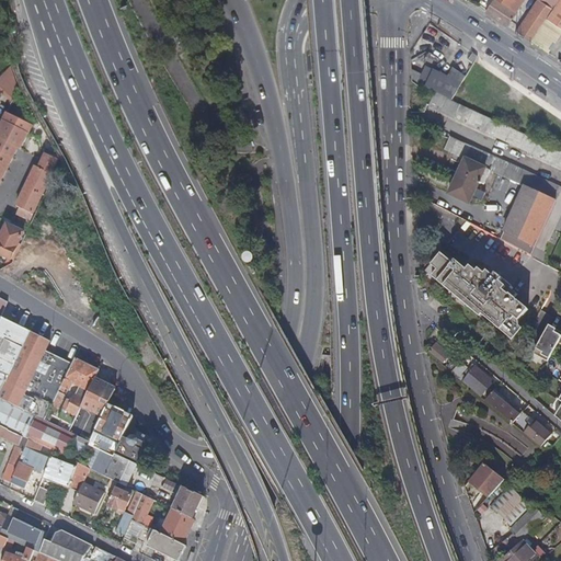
[(497,0),(492,0),(485,11),(507,26),(516,13),(515,12),(517,9),(516,7),(514,10),(497,0)]
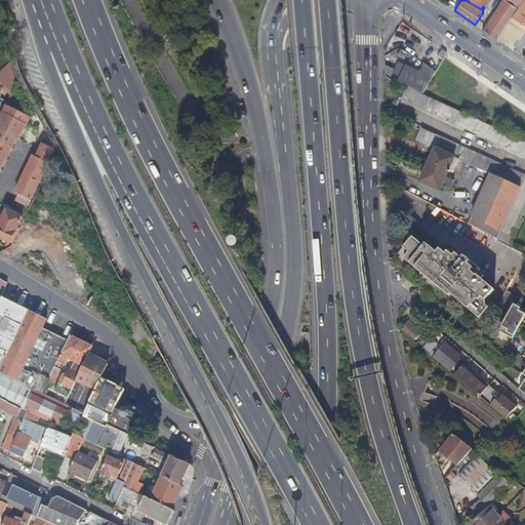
[(506,0),(485,32),(497,40),(523,0),(466,0),(481,9),(483,6),(486,0),(506,0)]
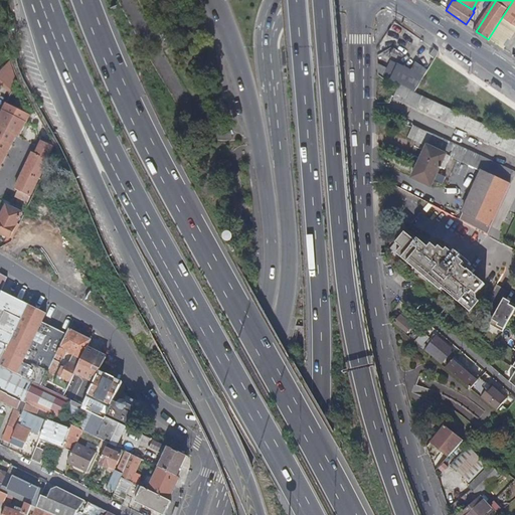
[(514,25),(514,0),(503,18),(514,25)]
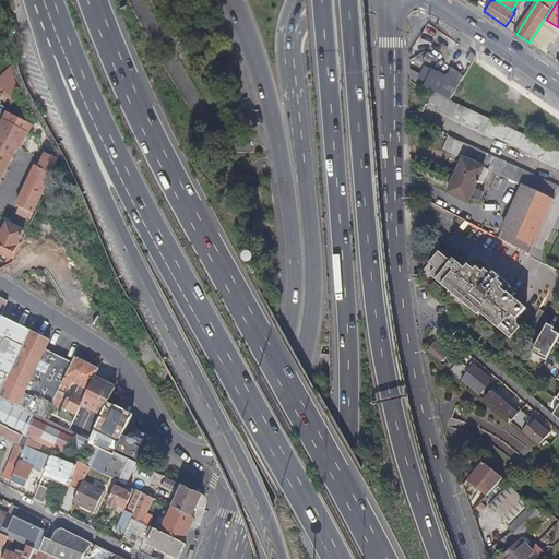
[(463,78),(448,68),(442,75),(421,66),(414,85),(450,100),(463,78)]
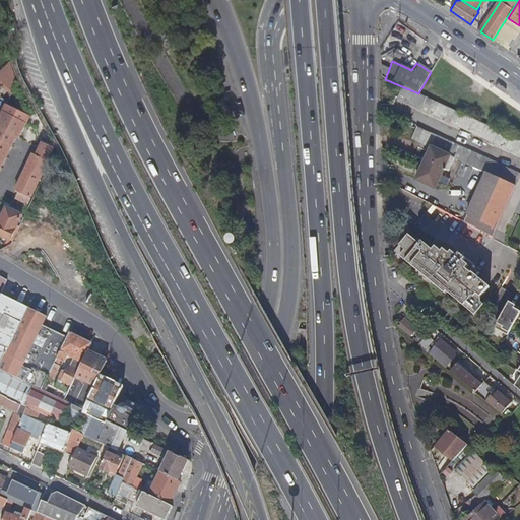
[(0,71),(0,82),(11,92),(21,81),(5,66),(0,71)]
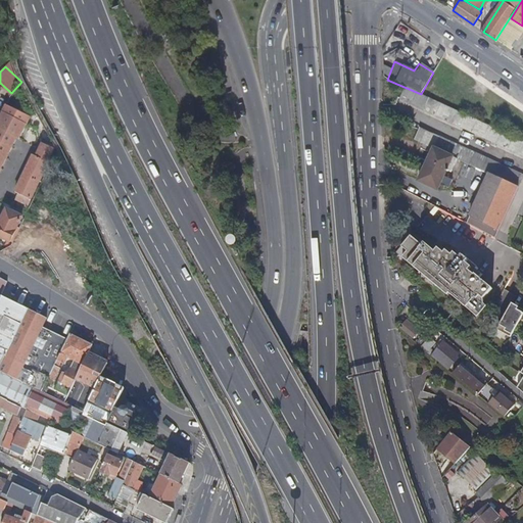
[(474,136),(522,157),(522,142),(403,88),(402,90),(397,100),(415,108),(440,120),(448,124),(474,136)]
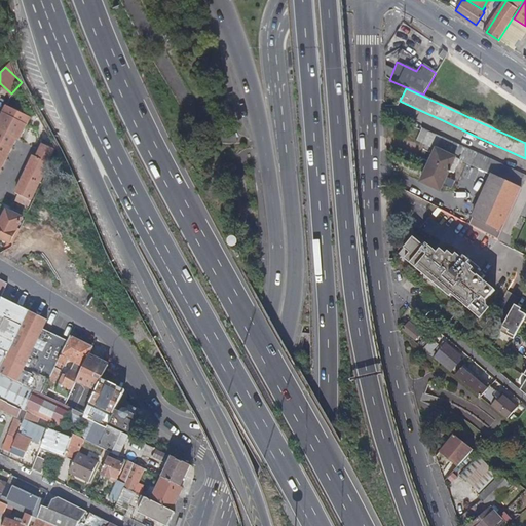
[(0,171),(16,139),(19,140),(27,125),(2,113),(0,117),(0,171)]
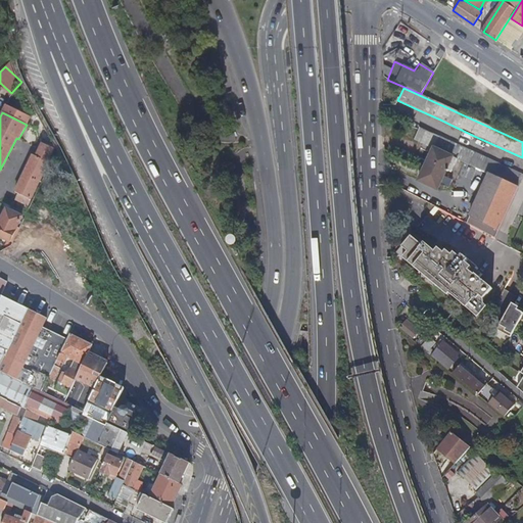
[(489,175),(518,188),(522,176),(522,175),(420,127),(419,128),(414,139),(430,147),(456,158),(465,162),(489,175)]
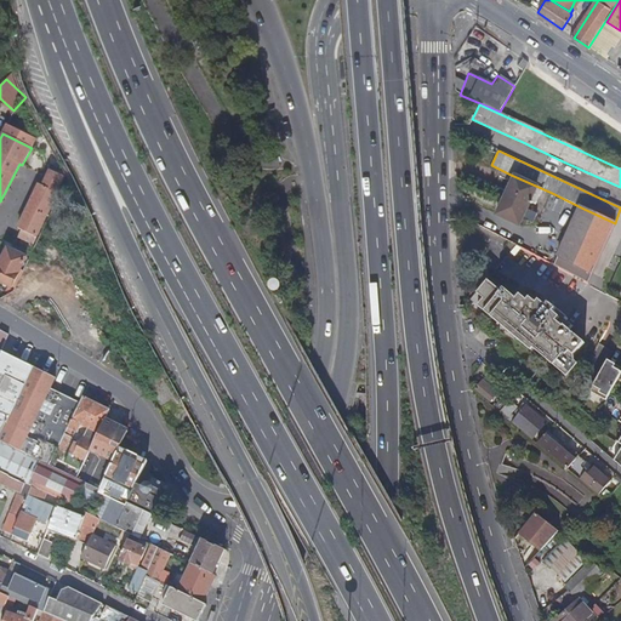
[(64,177),(63,177),(50,171),(44,186),(40,184),(20,228),(26,232),(35,237),(64,177)]
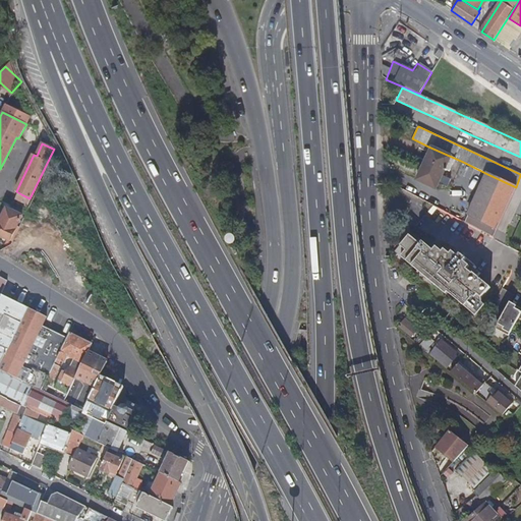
[(425,160),(416,179),(435,188),(438,182),(446,186),(450,178),(442,174),(444,170),(446,171),(446,170),(448,171),(454,158),(428,147),(423,159),(425,160)]
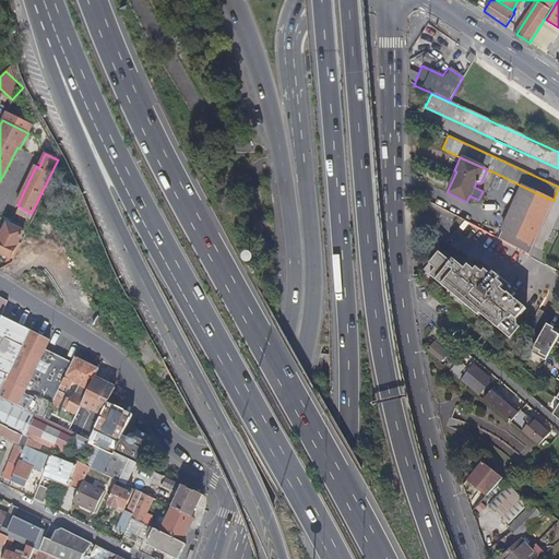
[(523,187),(499,239),(528,254),(554,201),(523,187)]
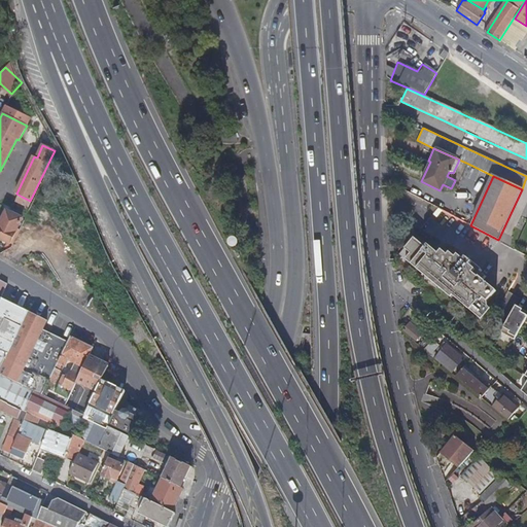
[(30,201),(22,197),(20,202),(28,206),(30,201)]
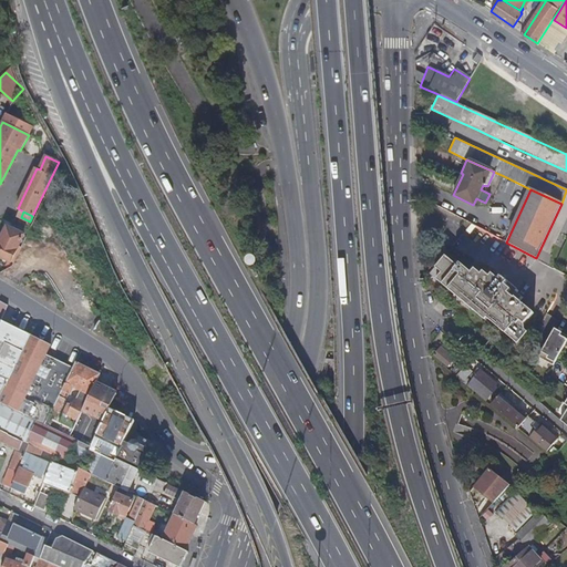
[(31,227),(28,226),(27,225),(22,234),(24,235),(27,236),(31,227)]
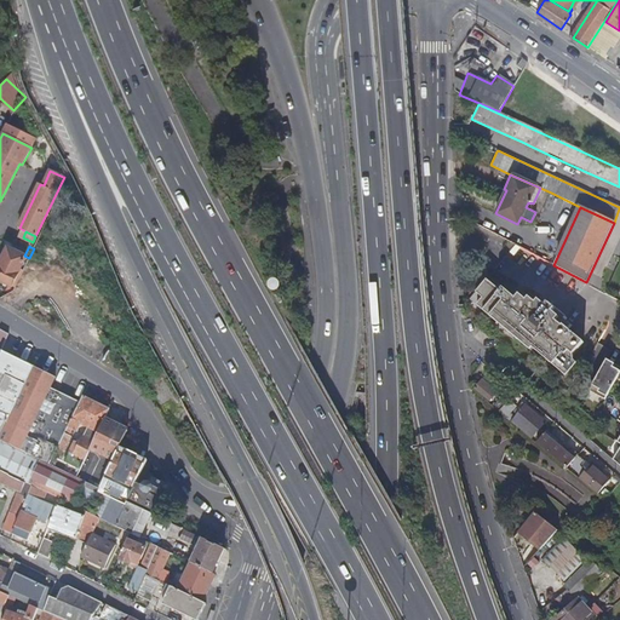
[(0,280),(12,286),(27,257),(24,256),(9,247),(0,263),(0,280)]
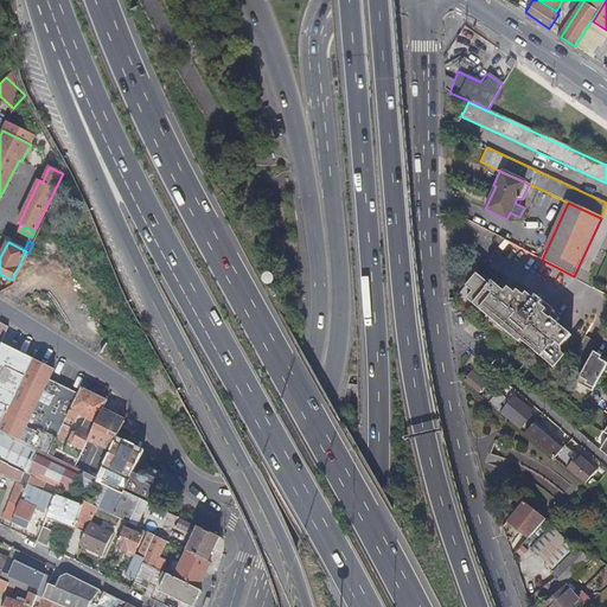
[(554,311),(535,294),(531,299),(532,300),(530,302),(518,291),(515,294),(508,288),(505,292),(492,281),(490,285),(477,274),(466,287),(472,292),(466,299),(553,371),(564,356),(561,352),(561,347),(570,336),(556,323),(558,319),(551,313),(554,311)]
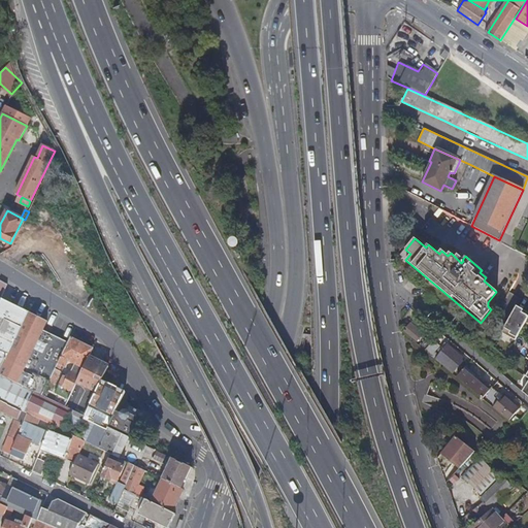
[(0,373),(30,312),(2,298),(0,301),(0,373)]
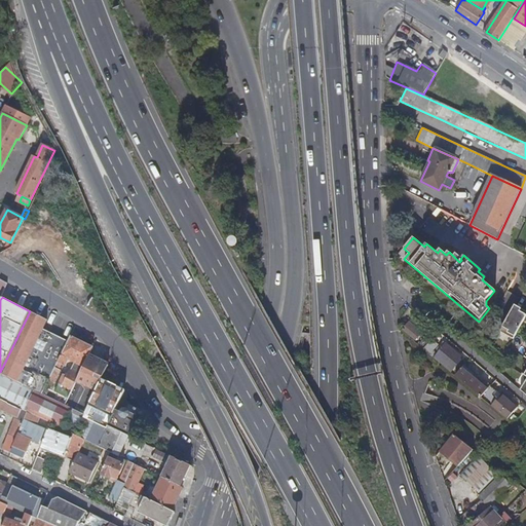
[(515,305),(500,332),(508,336),(514,339),(515,337),(525,315),(525,314),(520,311),(522,309),(522,308),(515,305)]
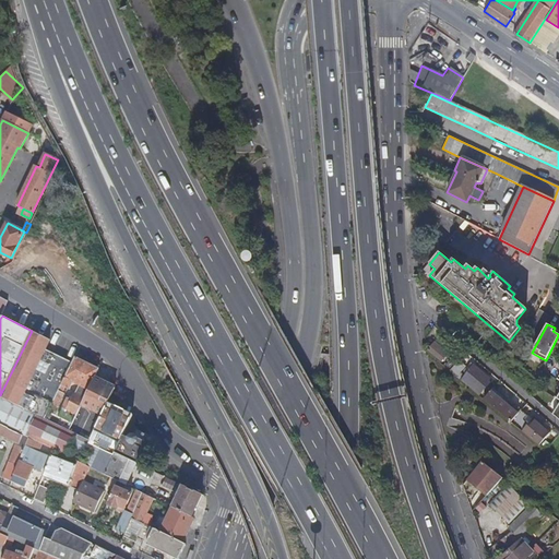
[(50,341),(32,331),(0,395),(0,423),(2,425),(30,438),(37,441),(45,445),(55,450),(68,456),(75,438),(78,435),(46,419),(54,403),(59,390),(66,378),(73,363),(46,348),(50,341)]
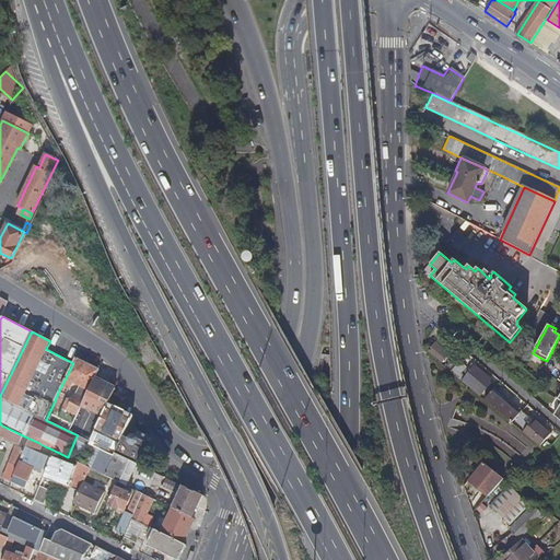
[(443,348),(435,342),(429,350),(442,361),(447,354),(441,350),(443,348)]
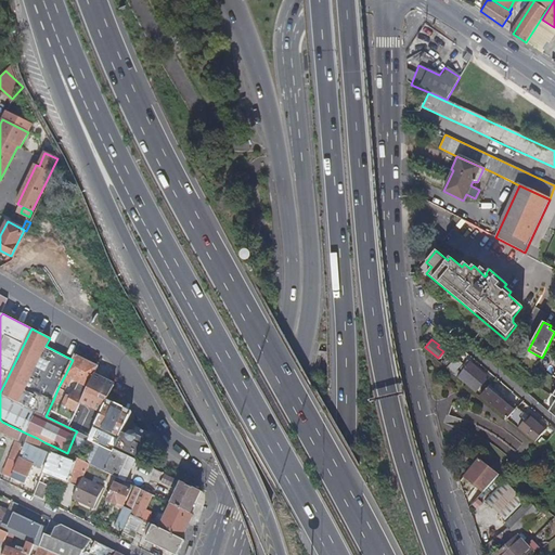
[(75,355),(73,360),(65,375),(89,387),(94,375),(99,366),(75,355)]
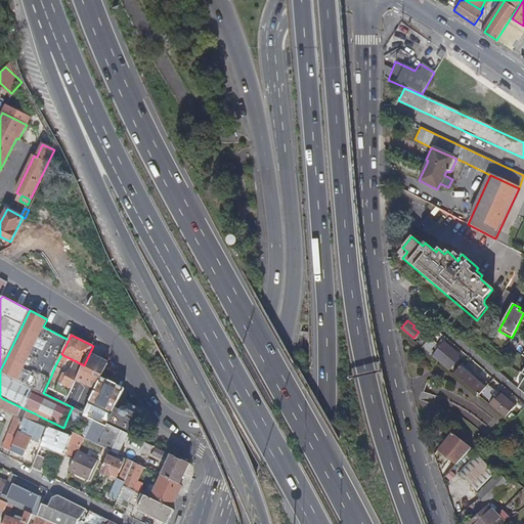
[(431,337),(422,348),(428,352),(432,348),(437,342),(431,337)]
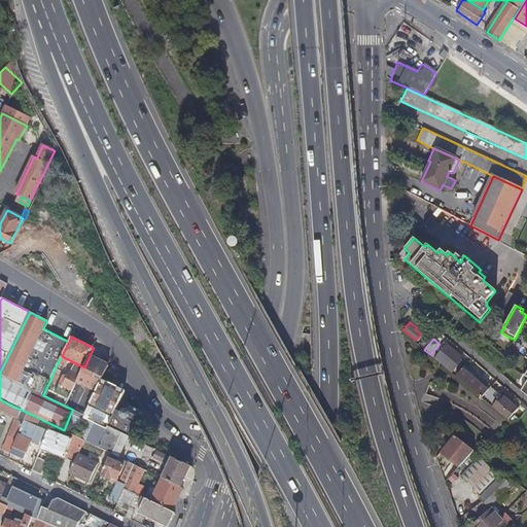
[(462,366),(466,360),(445,342),(437,350),(441,352),(436,357),(452,371),(458,363),(462,366)]
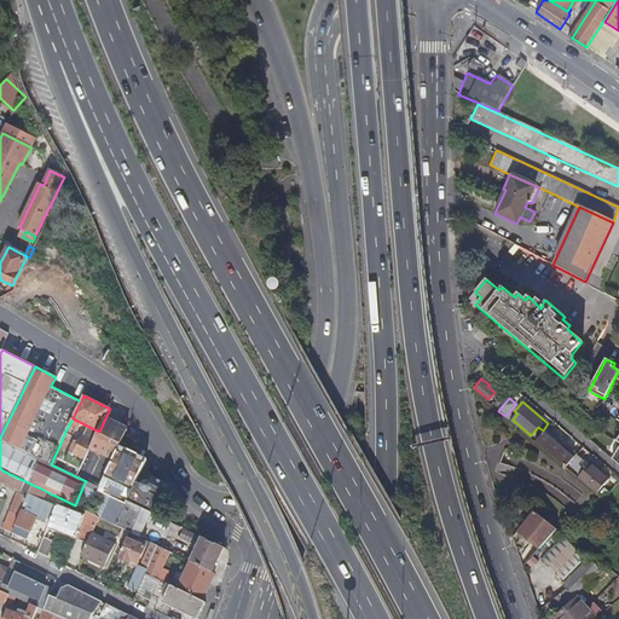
[(94,441),(92,447),(115,458),(121,447),(128,431),(105,418),(99,432),(94,441)]
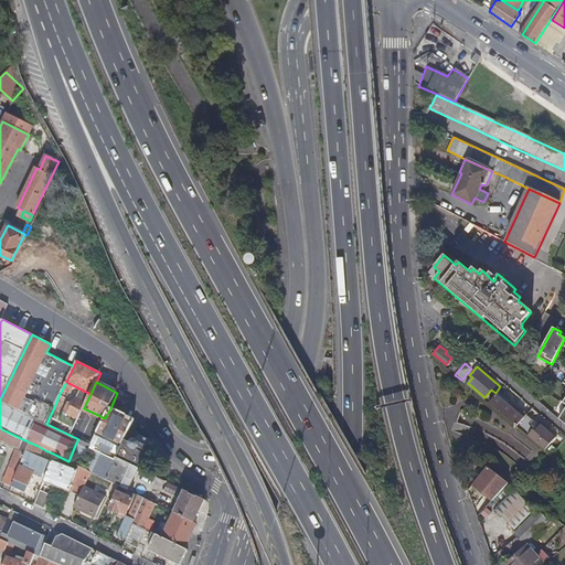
[(509,402),(498,393),(496,395),(507,404),(509,402)]
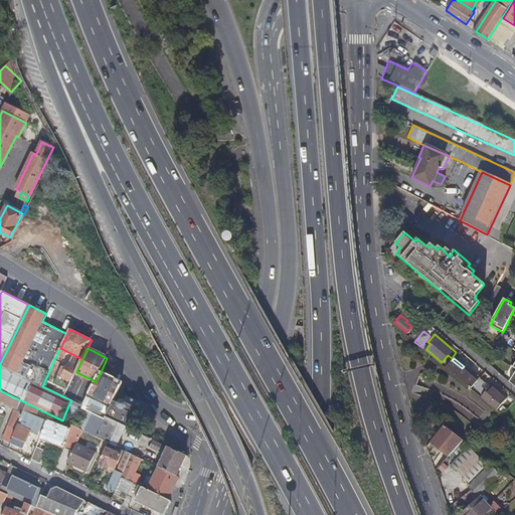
[(54,359),(49,371),(54,374),(60,363),(54,359)]
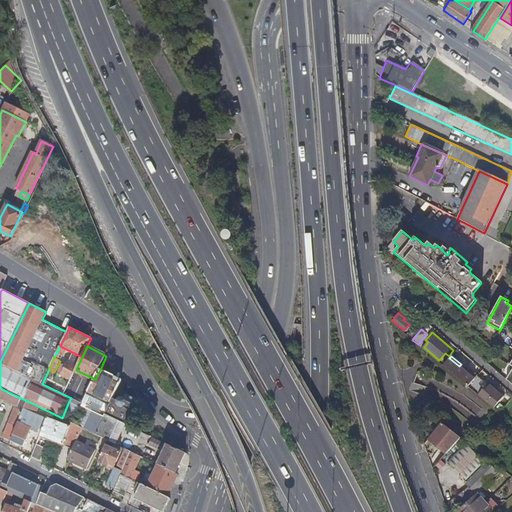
[(449,358),(443,365),(468,387),(477,376),(471,370),(468,374),(459,366),(449,358)]
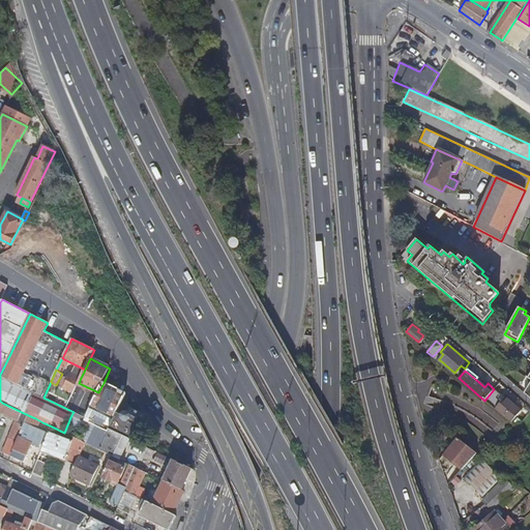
[(60,387),(74,393),(79,383),(81,378),(71,373),(68,380),(65,378),(60,387)]
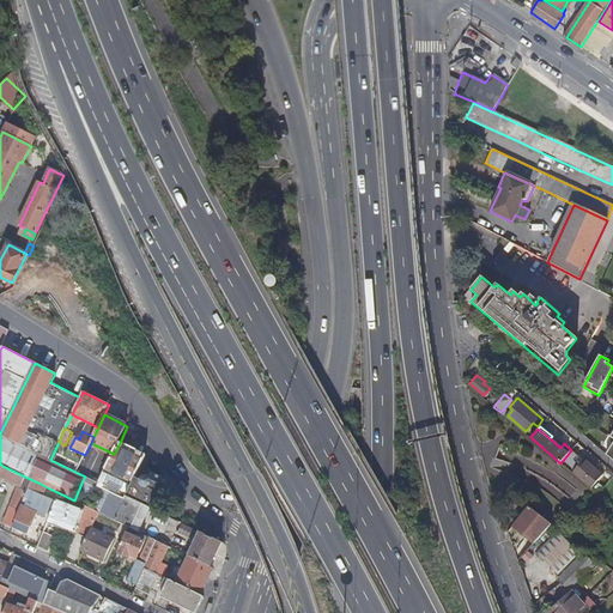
[(114,454),(99,484),(98,487),(121,498),(125,501),(127,496),(134,481),(146,456),(120,443),(114,454)]
